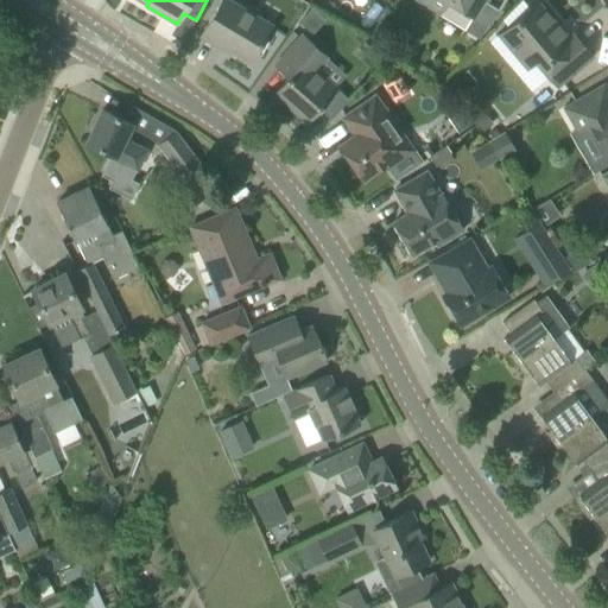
[(232,0),(222,0),(201,36),(223,49),(225,46),(251,62),(272,25),(232,0)]
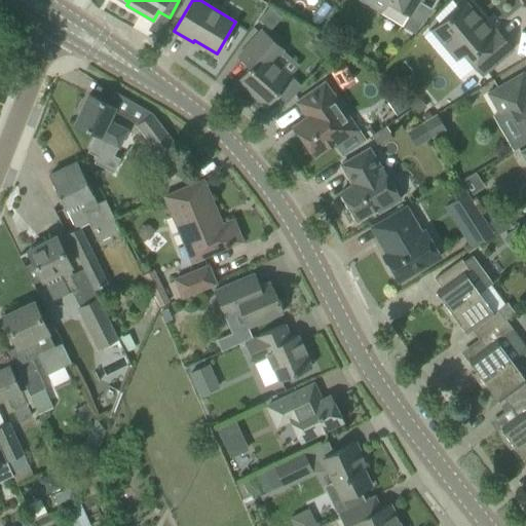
[(360,0),(380,12),(386,2),(408,15),(403,25),(415,33),(423,20),(424,21),(431,9),(418,1),(418,0),(421,0),(422,0),(360,0)]
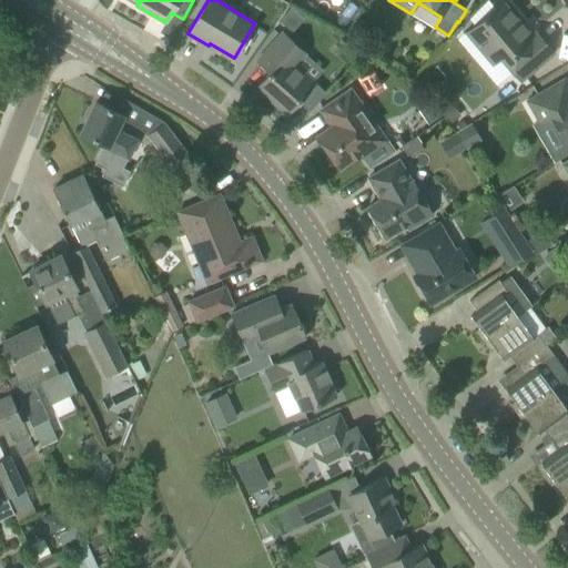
[(492,67),(499,60),(519,83),(554,53),(536,31),(531,34),(503,1),(464,34),(492,67)]
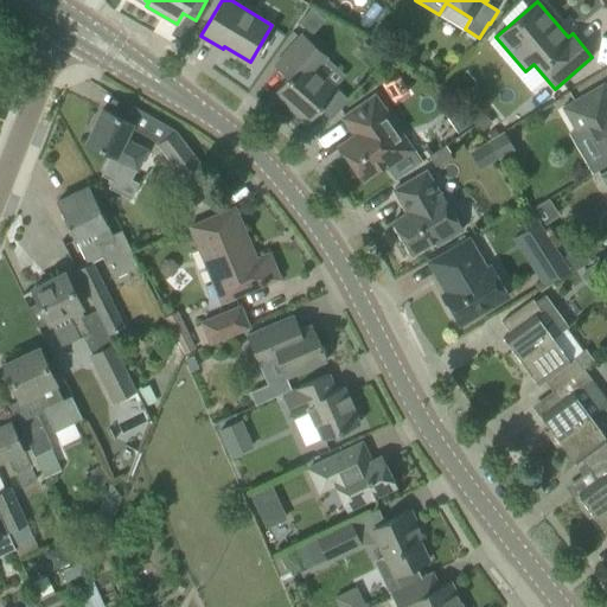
[(376,26),(368,38),(382,45),(388,32),(376,26)]
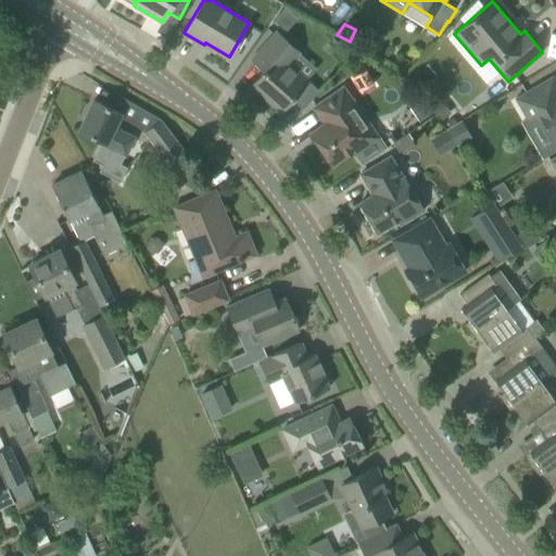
[(310,80),(290,63),(301,52),(277,32),(252,59),(264,71),(251,86),(280,112),(291,99),(302,109),(318,91),(308,81),(310,80)]
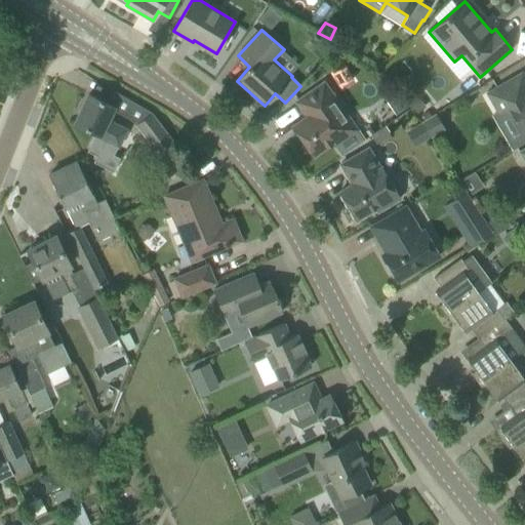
[(485,94),(496,115),(508,108),(523,134),(524,133),(524,78),(522,73),(485,94)]
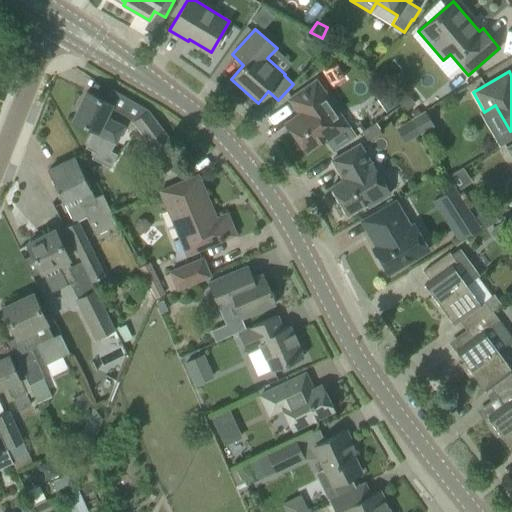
[(298,114),(286,122),(306,152),(324,140),(332,152),(355,136),(347,125),(333,106),(315,80),(288,99),(298,114)]
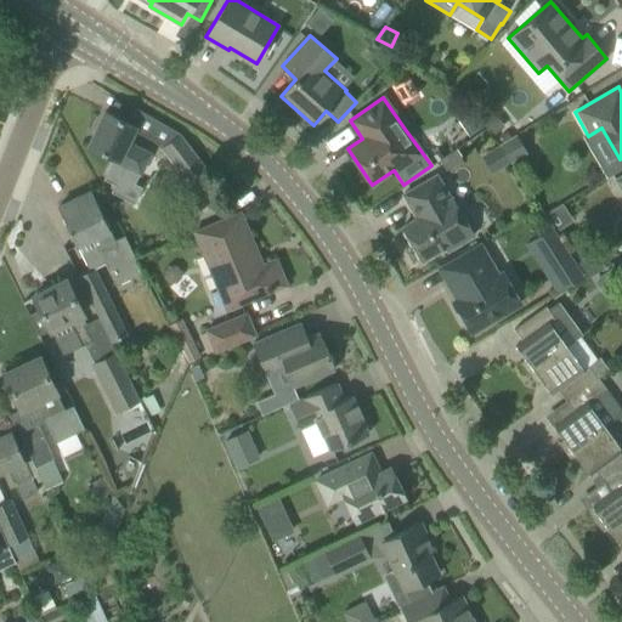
[(457,119),(468,136),(481,128),(469,111),(457,119)]
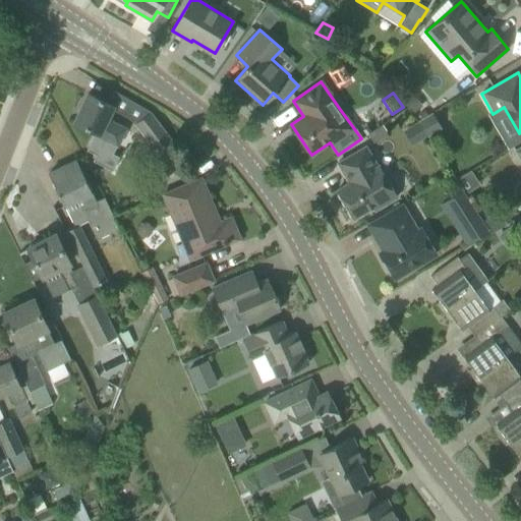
[(106,120),(113,106),(88,94),(73,122),(111,139),(118,126),(106,120)]
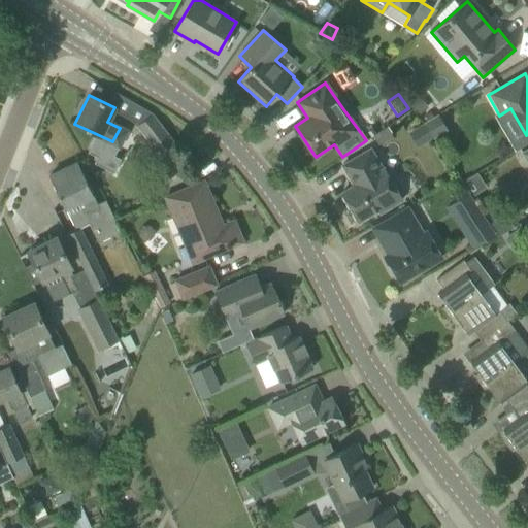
[(418,97),(409,104),(419,114),(427,107),(418,97)]
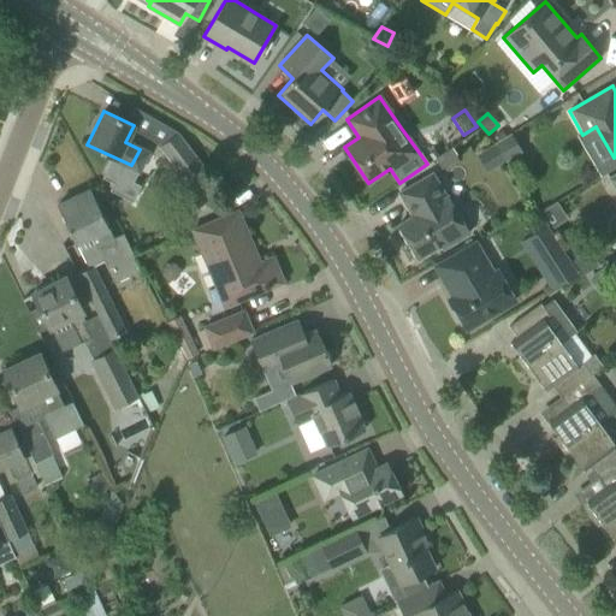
[(178,132),(159,147),(159,148),(167,159),(173,166),(187,184),(182,189),(196,208),(217,194),(202,175),(207,172),(178,132)]
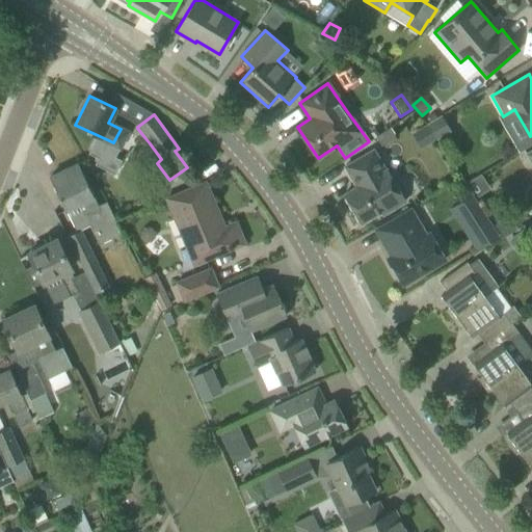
[(426,125),(435,140),(450,131),(441,115),(426,125)]
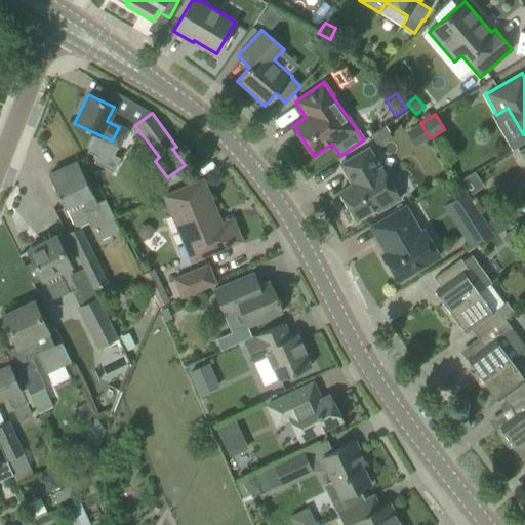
[(339,192),(356,220),(376,208),(378,212),(400,199),(380,165),(379,165),(369,148),(339,164),(352,185),(339,192)]
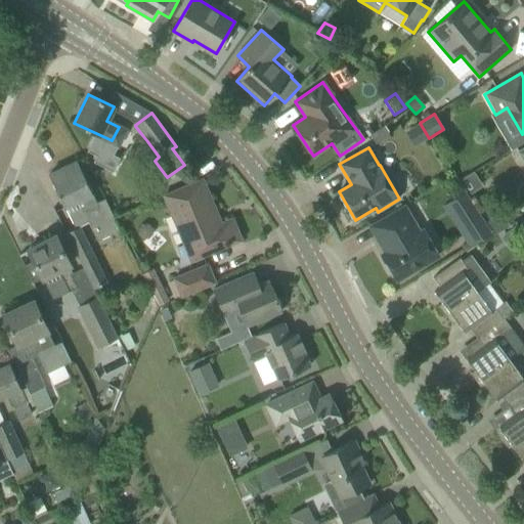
[(120,230),(104,199),(96,203),(92,193),(77,161),(48,174),(63,207),(78,201),(98,241),(120,230)]
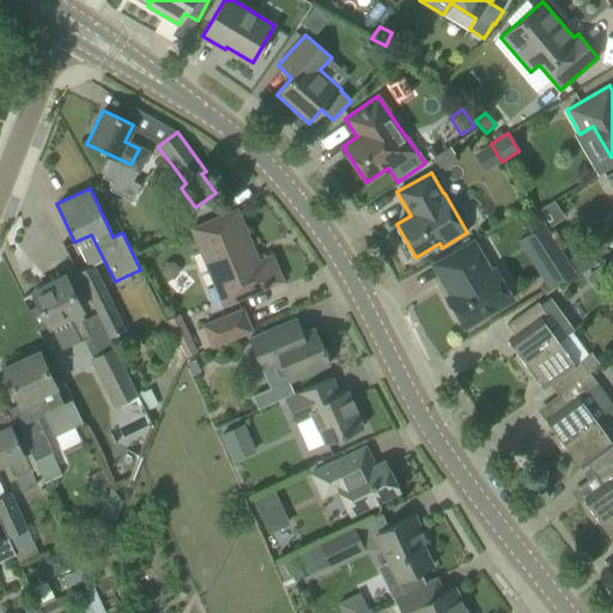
[(206,290),(213,307),(220,304),(220,305),(280,280),(271,256),(254,263),(248,250),(252,249),(236,211),(189,230),(212,286),(206,290)]
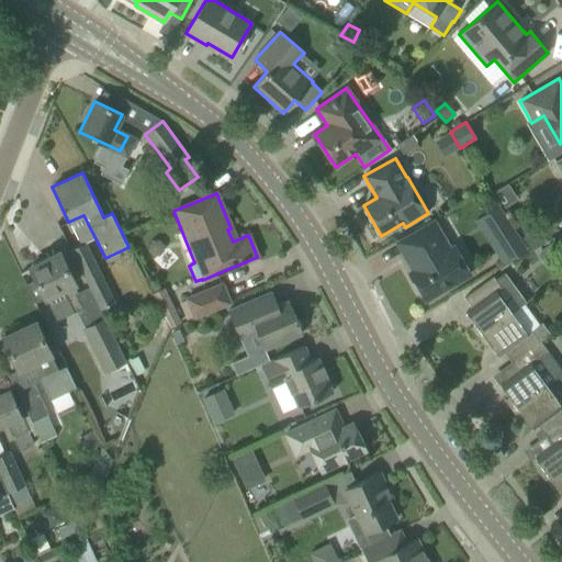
[(473,221),(503,266),(527,249),(498,205),(473,221)]
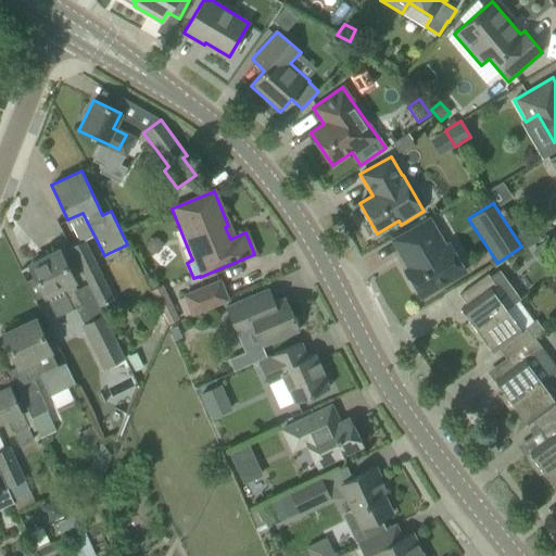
[(409,267),(404,270),(419,298),(466,270),(450,242),(445,244),(431,219),(394,240),(409,267)]
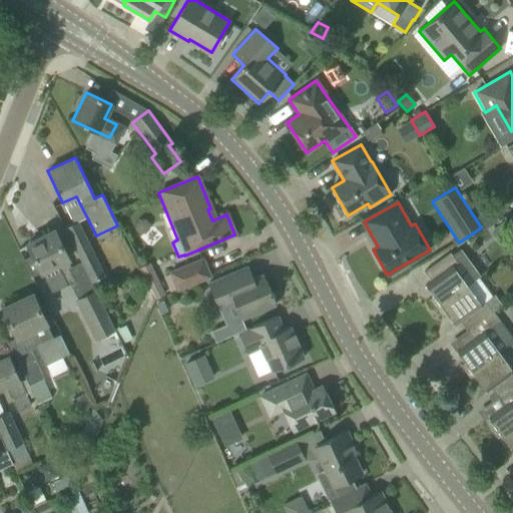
[(476,217),(483,229),(499,220),(490,207),(476,217)]
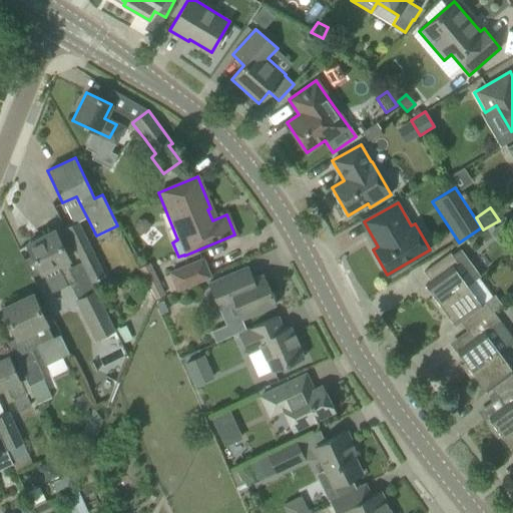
[(489,232),(497,242),(512,230),(504,220),(489,232)]
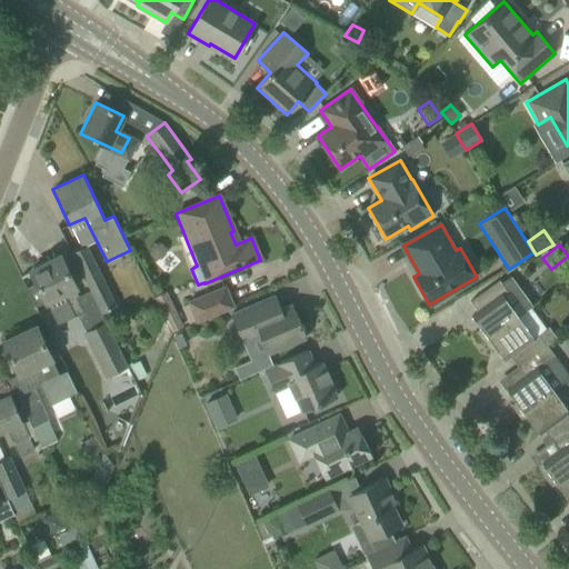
[(70,252),(89,290),(101,313),(117,307),(86,246),(70,252)]
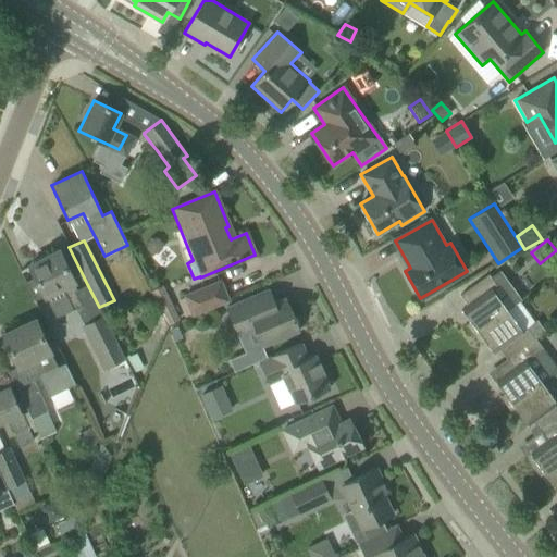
[(99,307),(87,284),(75,291),(73,285),(75,284),(59,250),(29,264),(46,298),(62,291),(72,310),(75,308),(83,324),(81,325),(102,370),(124,359),(99,307)]
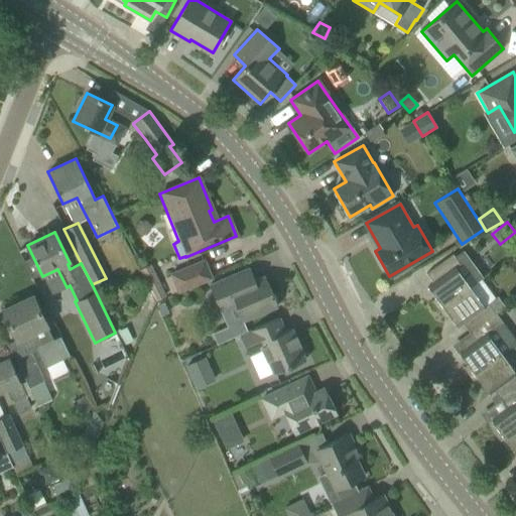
[(431,300),(438,309),(470,287),(478,280),(464,261),(460,264),(453,254),(426,273),(432,283),(427,286),(435,297),(431,300)]
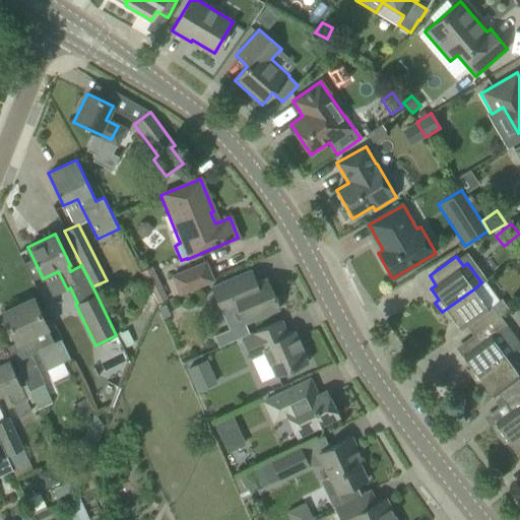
[(170,275),(179,296),(214,281),(205,260),(170,275)]
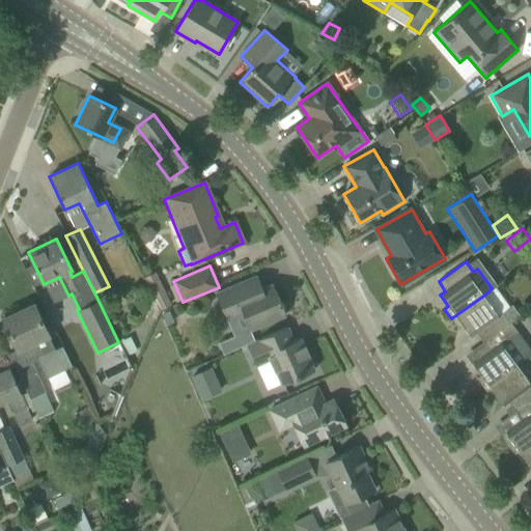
[(502,271),(494,276),(499,283),(507,278),(502,271)]
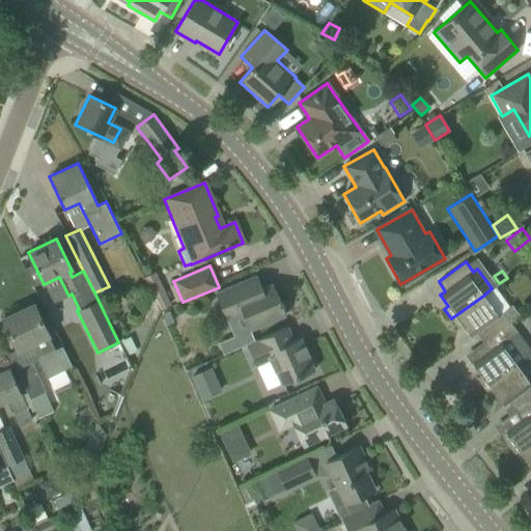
[(143,278),(159,310),(170,304),(155,272),(143,278)]
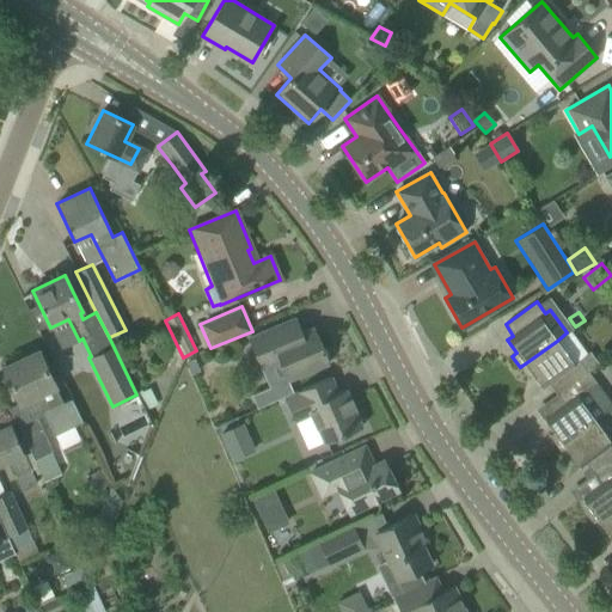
[(274,328),(248,340),(261,369),(269,387),(251,395),(257,409),(293,393),(287,381),(307,373),(329,363),(325,355),(326,354),(325,349),(323,350),(313,328),(303,332),(295,318),(274,328)]
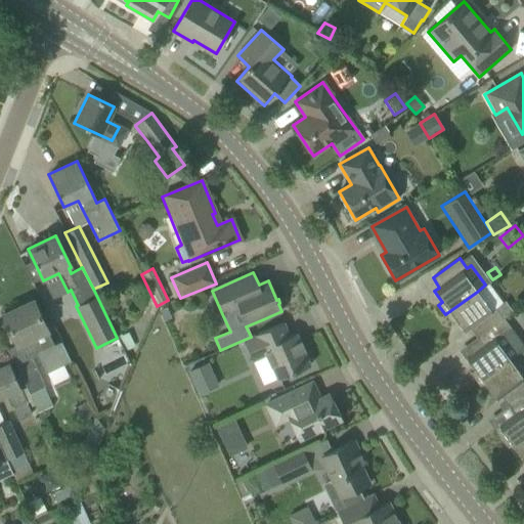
[(470,329),(476,338),(503,317),(513,310),(506,300),(490,311),(477,292),(445,314),(451,324),(456,321),(464,332),(470,329)]
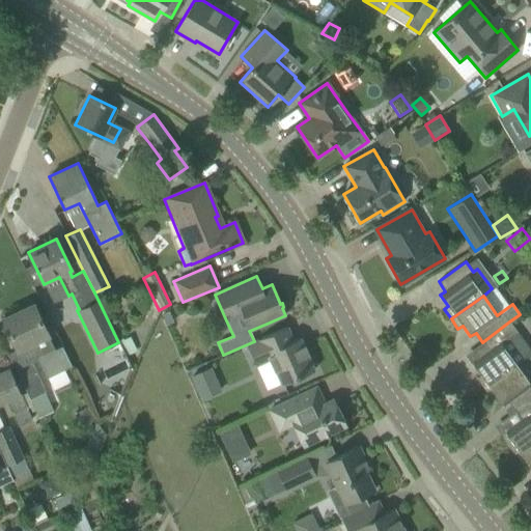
[(55,350),(43,324),(33,305),(3,319),(23,360),(36,354),(48,378),(72,366),(62,346),(55,350)]
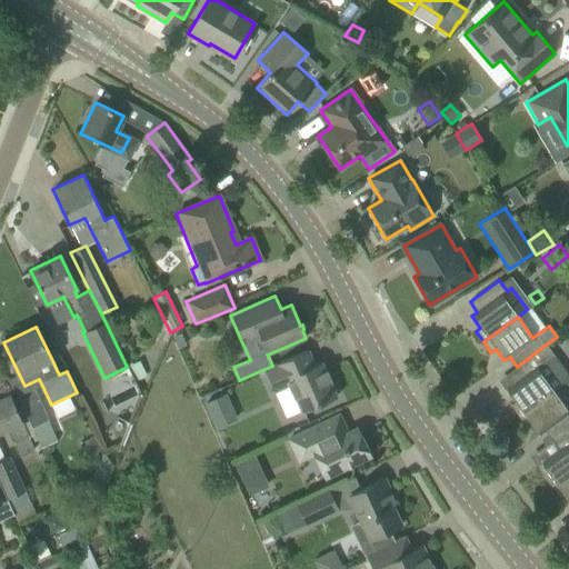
[(186,328),(172,333),(178,347),(187,343),(189,336),(186,328)]
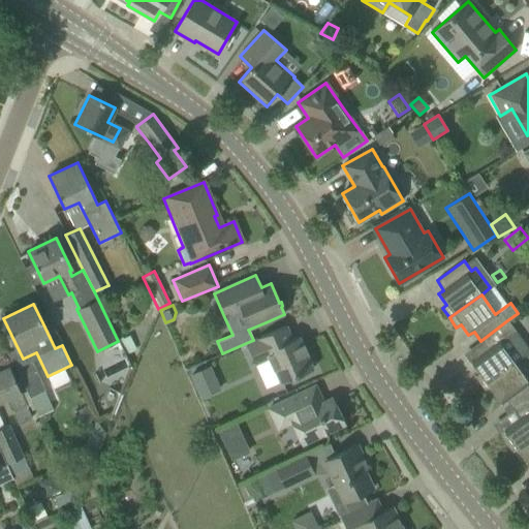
[(481,386),(514,363),(528,351),(528,349),(507,320),(480,341),(488,350),(471,363),(479,373),(474,376),(481,386)]
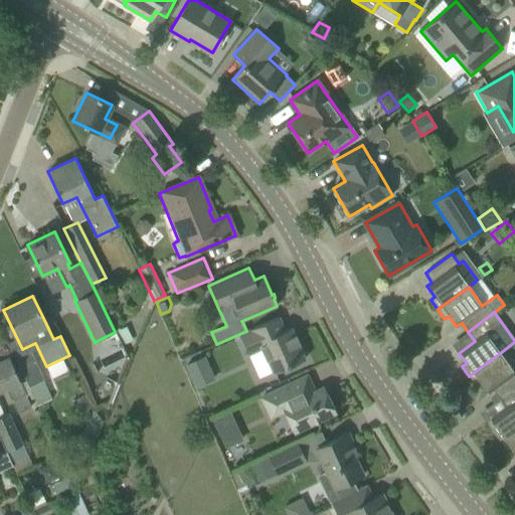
[(261,351),(272,373),(305,359),(291,328),(285,331),(279,317),(238,335),(247,356),(261,351)]
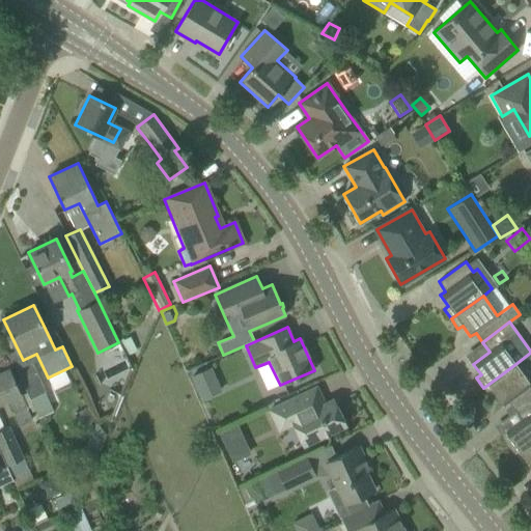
[(46,392),(31,362),(16,369),(35,411),(51,403),(46,392)]
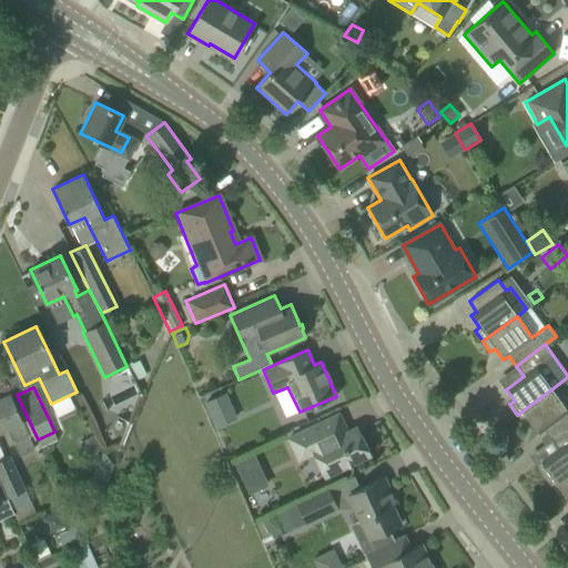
[(544,429),(551,439),(567,426),(567,408),(567,411),(551,389),(517,415),(525,425),(529,422),(538,433),(544,429)]
